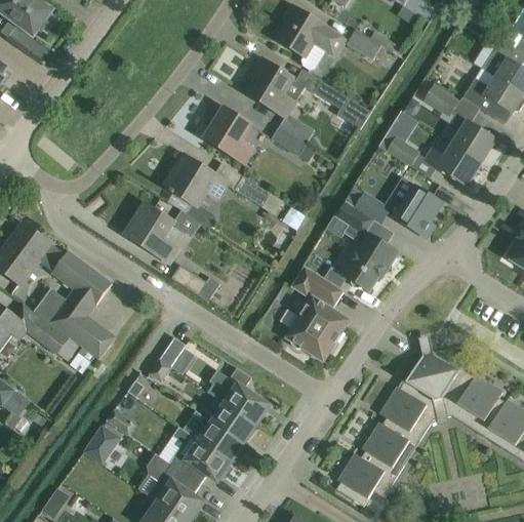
[(0,12),(33,35),(51,10),(37,0),(0,0),(0,12)]
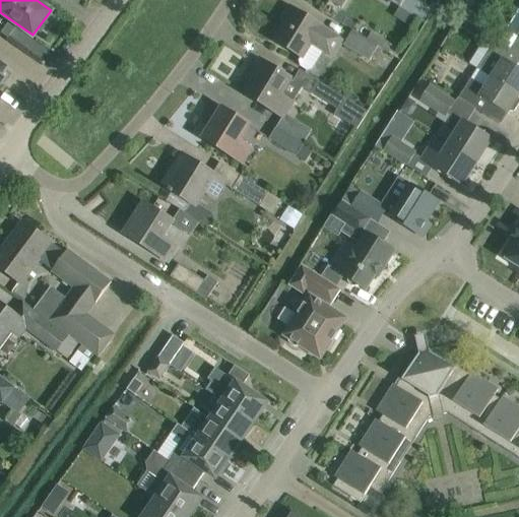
[(392,0),(423,18),(430,6),(419,0),(392,0)]
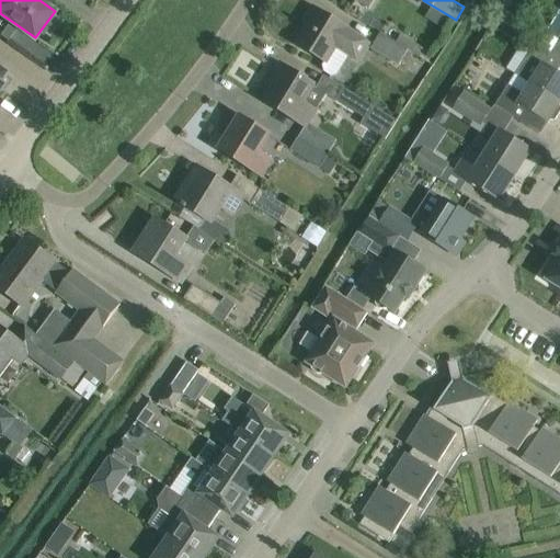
[(321,64),(323,69),(331,73),(336,72),(347,53),(357,59),(368,40),(319,9),(310,24),(307,22),(295,42),(324,59),(321,64)]
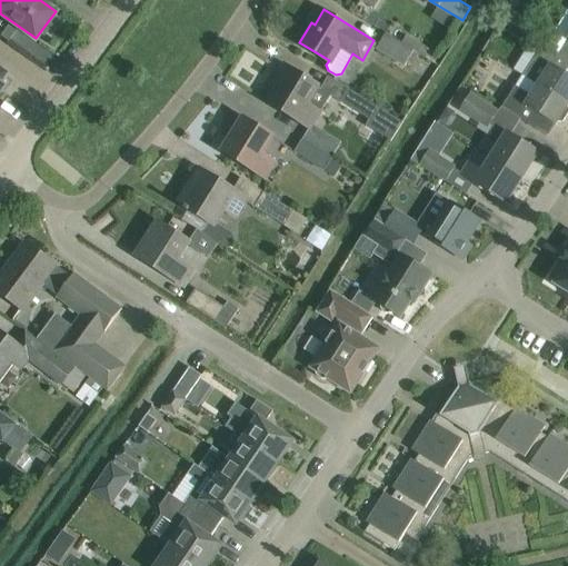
[(376,46),(404,63),(412,48),(385,31),(376,46)]
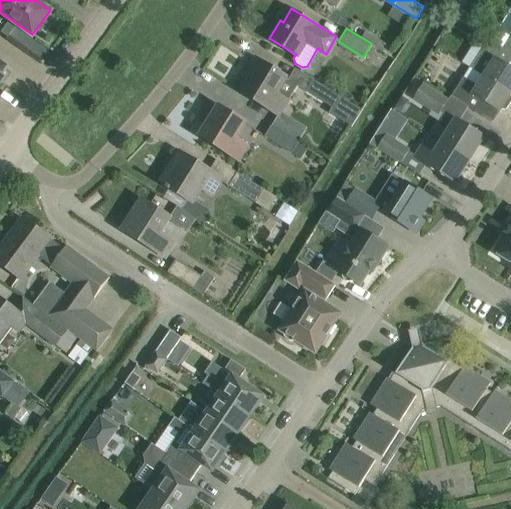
[(510,32),(502,46),(510,51),(510,32)]
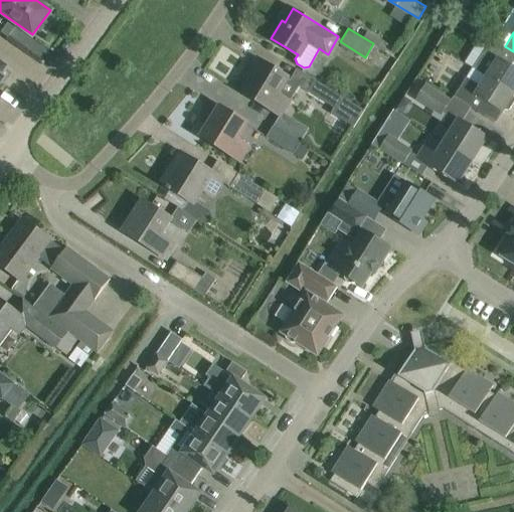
[(472,65),(485,74),(513,93),(513,91),(513,65),(513,64),(513,51),(505,46),(491,36),(472,65)]
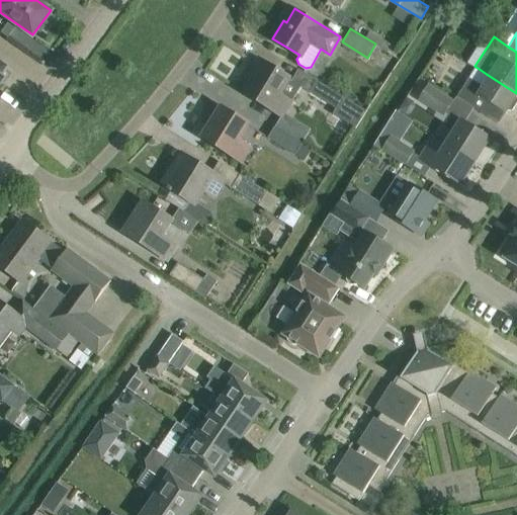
[(290,100),(300,84),(257,57),(246,75),(250,78),(243,90),(281,114),(290,100)]
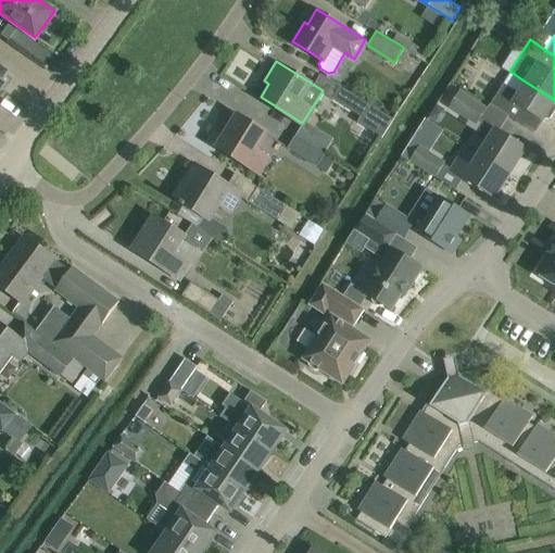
[(554,100),(524,80),(517,91),(503,82),(490,102),(524,124),(524,123),(517,118),(524,109),(542,120),(554,100)]
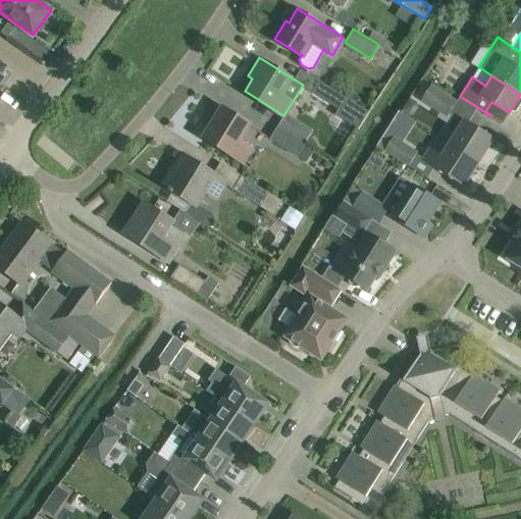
[(311,91),(337,107),(333,113),(357,127),(368,108),(318,79),(311,91)]
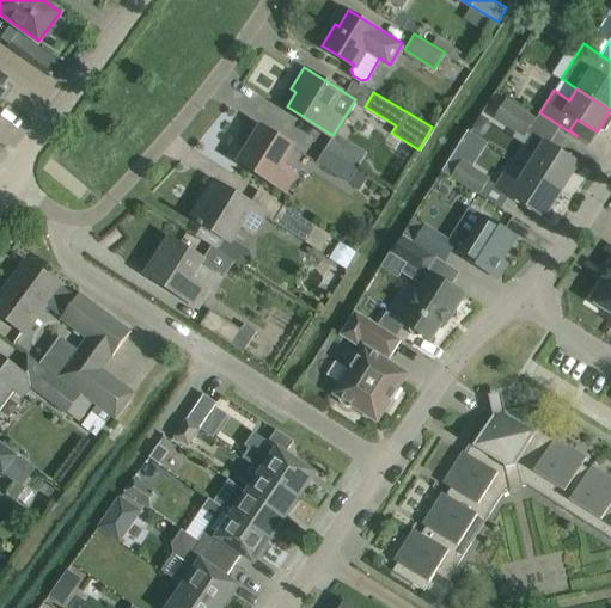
[(505,97),(494,115),(524,134),(536,116),(505,97)]
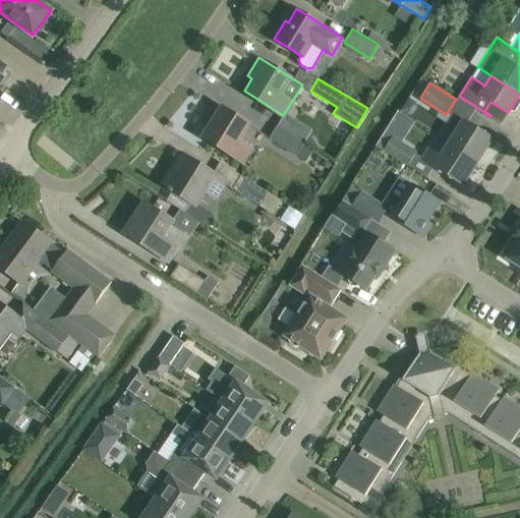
[(222,105),(203,136),(241,161),(250,147),(238,138),(248,122),(222,105)]
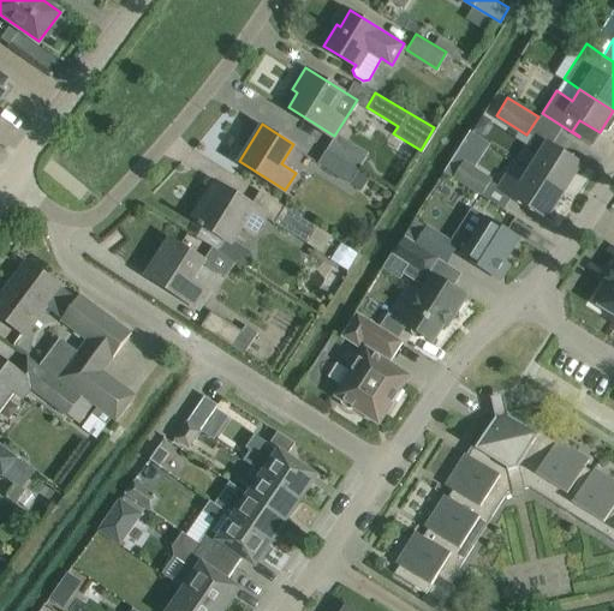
[(536,154),(526,167),(564,190),(582,161),(547,139),(536,133),(526,148),(536,154)]
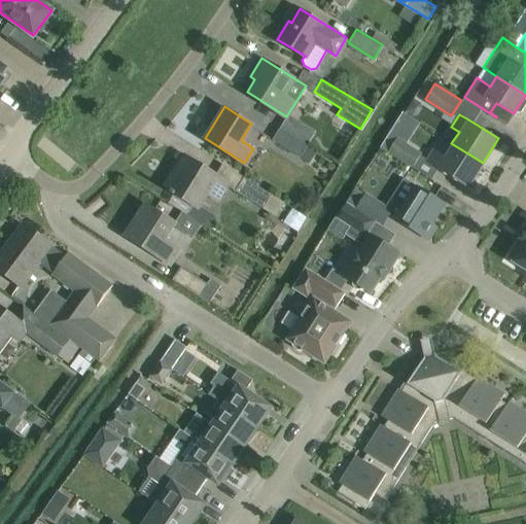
[(272,138),(300,155),(307,143),(279,126),(272,138)]
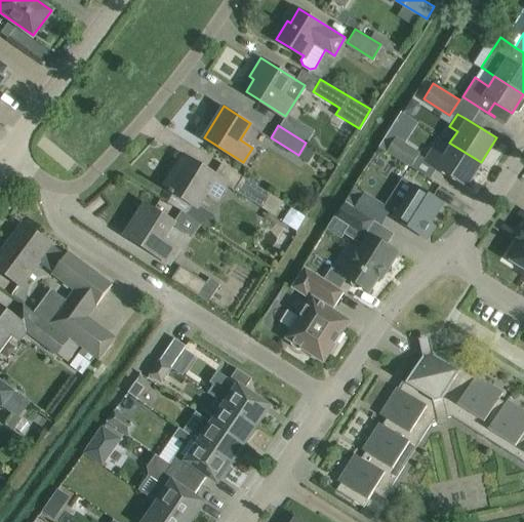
[(409,165),(417,151),(386,132),(378,147),(409,165)]
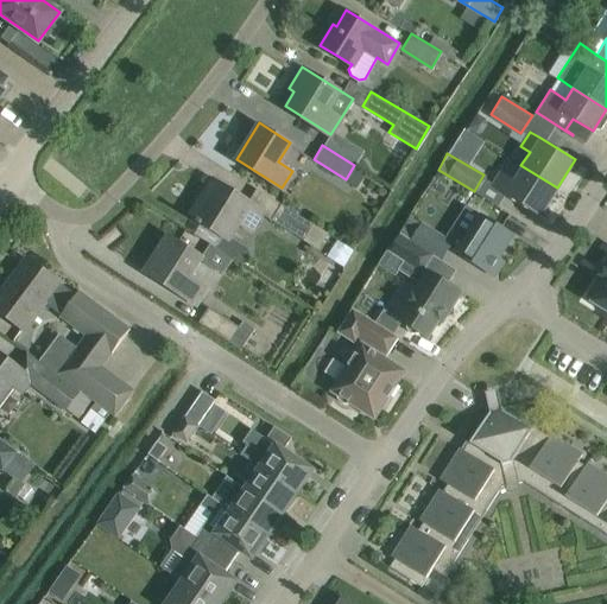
[(557,188),(520,165),(513,176),(499,169),(489,184),(539,215),(557,188)]
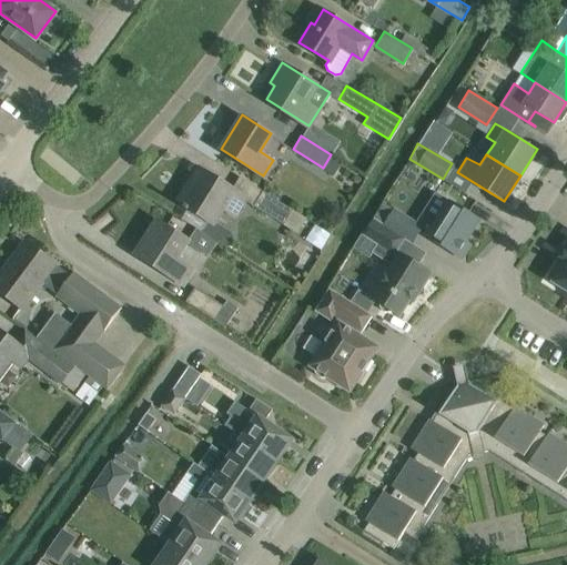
[(183,204),(182,207),(186,209),(188,207),(212,222),(222,207),(233,213),(243,198),(283,223),(292,208),(239,174),(231,188),(199,167),(198,169),(192,178),(178,201),(183,204)]
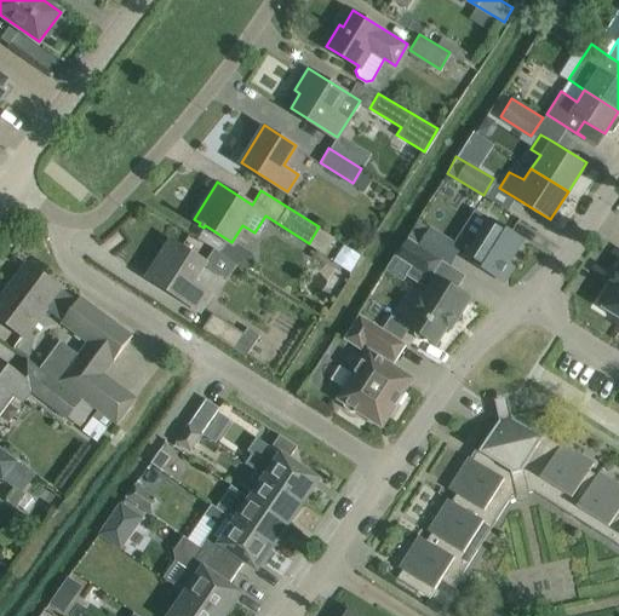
[(466,218),(465,225),(465,232),(468,240),(473,245),(465,254),(465,255),(477,264),(498,277),(522,239),(502,225),(489,217),(474,207),(466,218)]
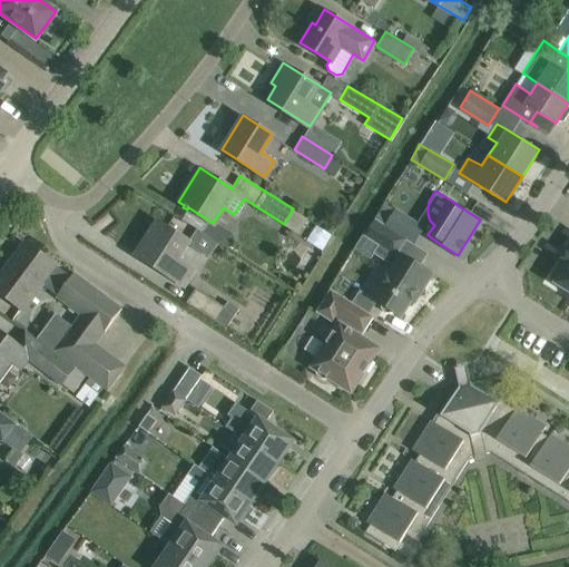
[(384,203),(374,217),(385,224),(404,237),(412,243),(421,230),(422,226),(415,222),(394,208),(384,203)]
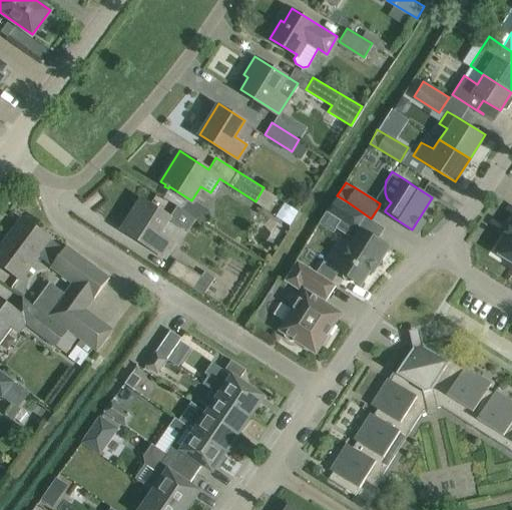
[(357,224),(364,213),(347,201),(337,195),(328,210),(341,218),(355,227),(357,224)]
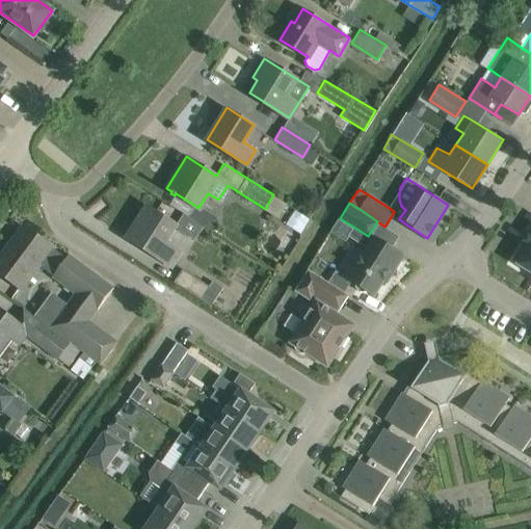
[(177,223),(163,215),(145,205),(126,236),(171,265),(180,252),(164,242),(177,223)]
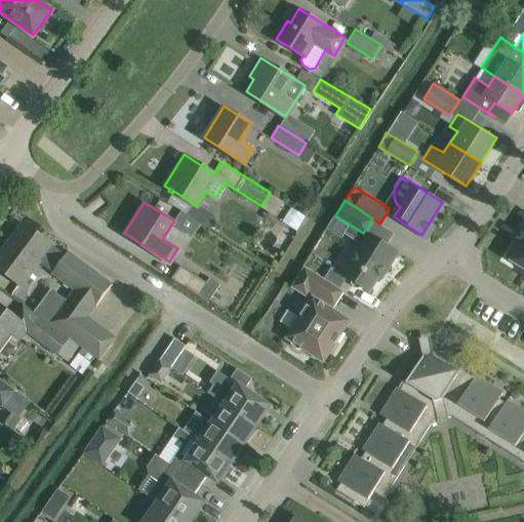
[(303,215),(289,206),(281,219),(295,228),(303,215)]
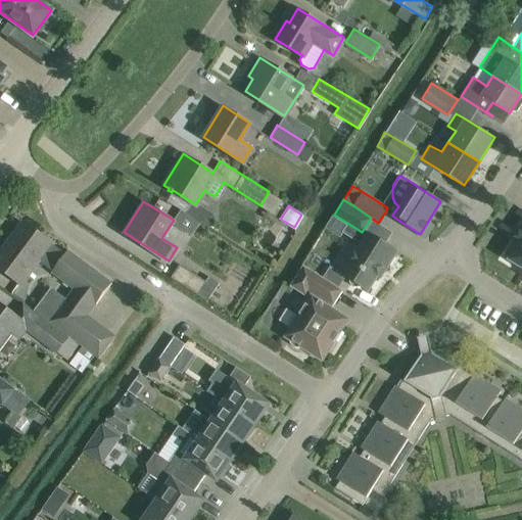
[(38,260),(51,241),(22,221),(10,237),(11,238),(6,244),(6,243),(0,251),(0,268),(20,283),(38,260)]
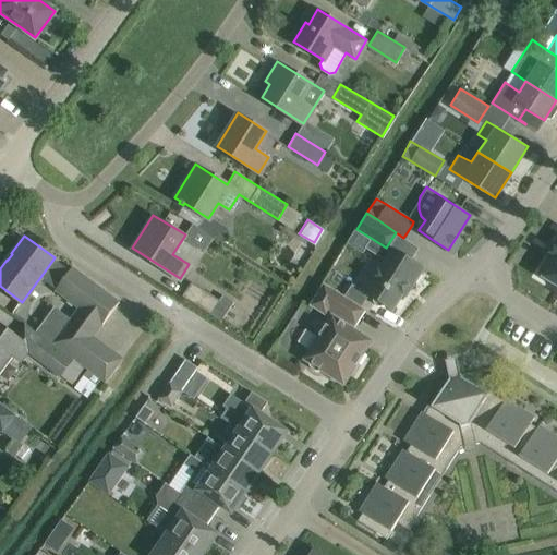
[(556,237),(554,242),(555,245),(537,273),(556,285),(556,287),(556,237)]
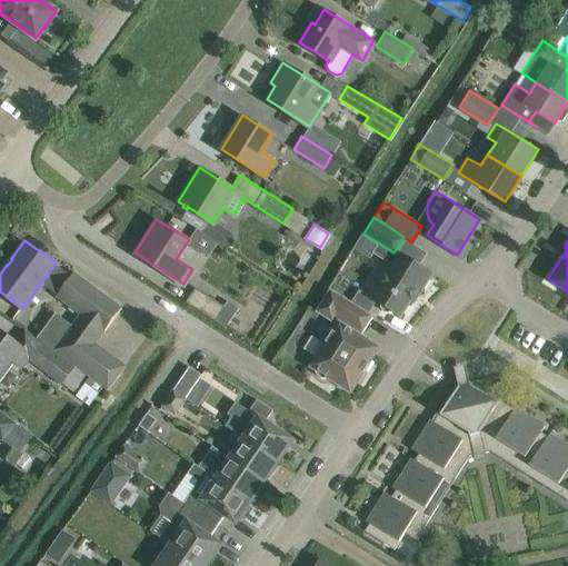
[(400,252),(396,249),(394,252),(378,242),(372,251),(392,264),(386,275),(382,272),(368,295),(399,315),(410,297),(409,297),(415,289),(418,291),(430,271),(400,252)]
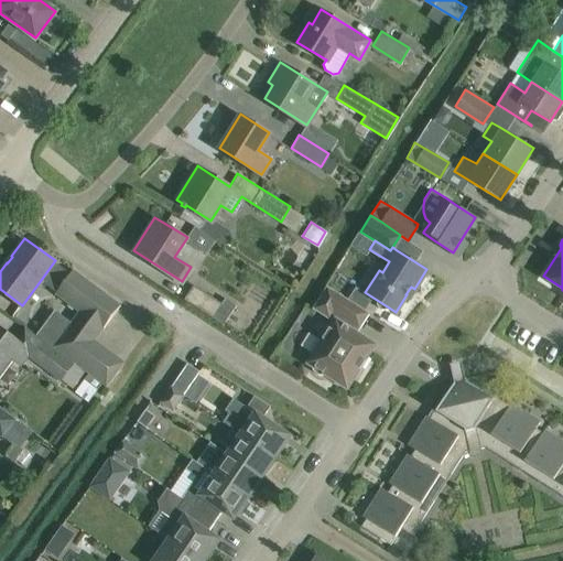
[(55,260),(41,280),(55,291),(55,292),(78,310),(63,331),(46,320),(36,333),(44,340),(84,369),(106,385),(123,360),(94,338),(120,303),(73,268),(69,271),(55,260)]
